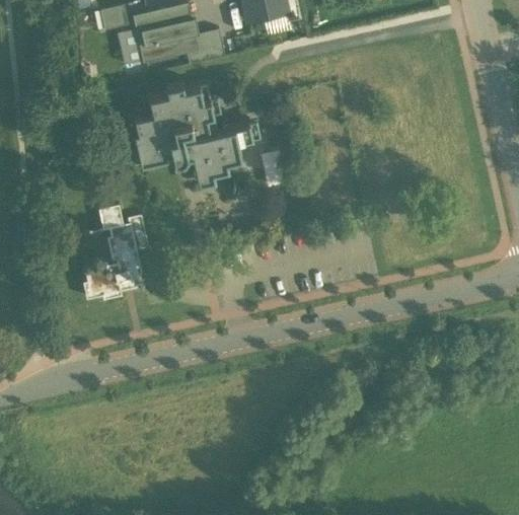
[(285,0),(238,0),(244,26),(289,17),(285,0)]
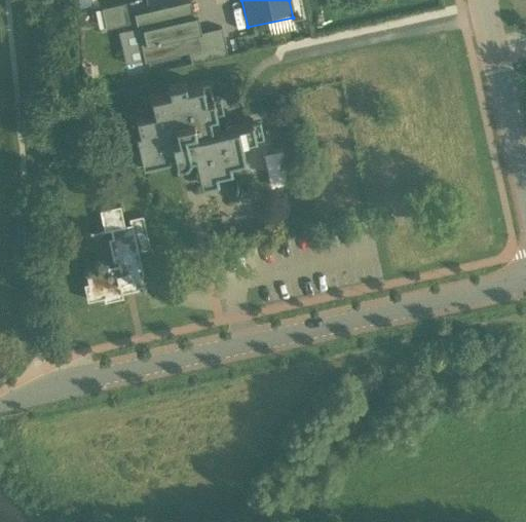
[(103,27),(135,21),(130,2),(100,8),(103,27)]
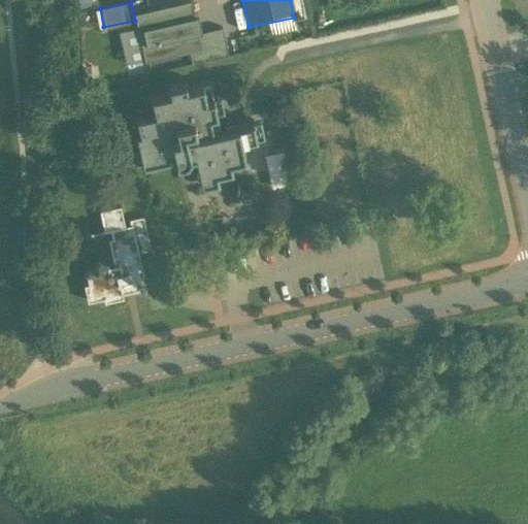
[(134,15),(143,62),(201,51),(197,34),(201,33),(197,14),(191,17),(189,5),(134,15)]
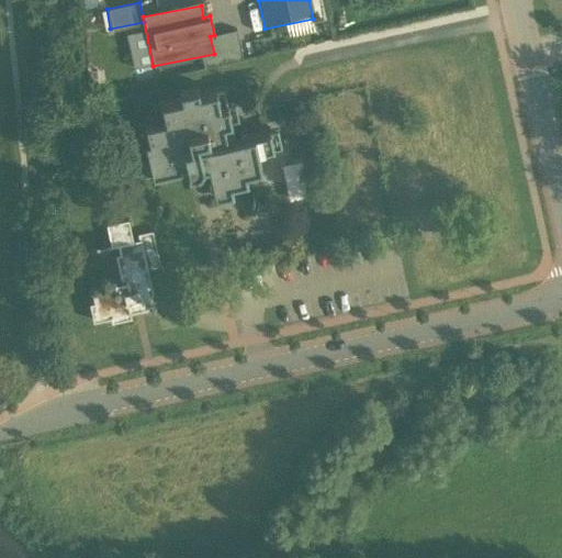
[(210,36),(214,54),(215,65),(242,60),(236,31),(214,35),(210,36)]
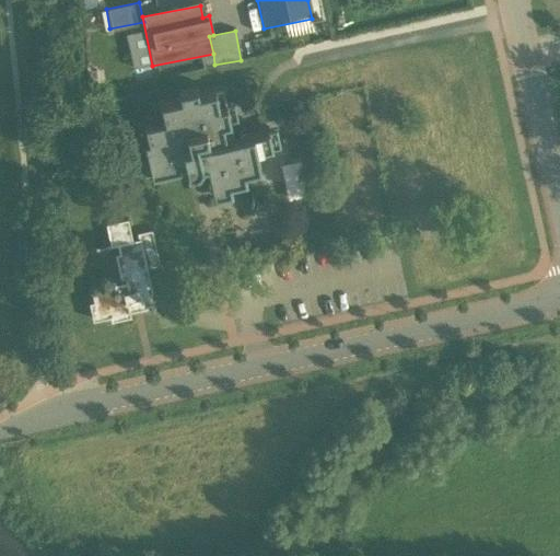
[(196,88),(178,92),(179,99),(155,104),(159,119),(139,124),(143,140),(139,141),(147,175),(182,168),(181,165),(185,164),(186,170),(194,169),(195,174),(198,173),(202,166),(206,165),(212,194),(231,190),(230,183),(245,180),(244,172),(259,168),(256,152),(272,149),(268,130),(233,138),(230,124),(226,105),(219,106),(214,91),(198,94),(196,88)]
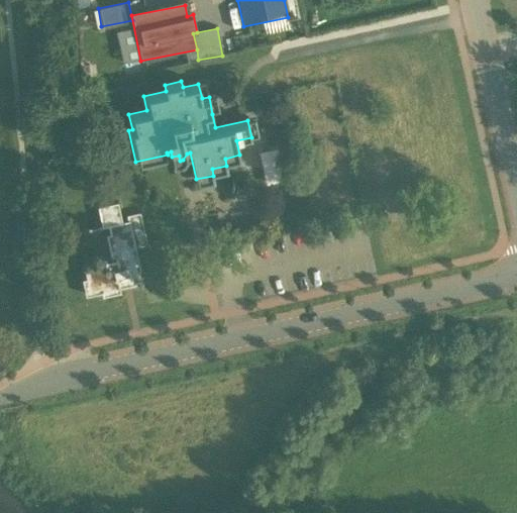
[(113,183),(84,189),(89,210),(98,209),(98,208),(117,204),(113,183)]
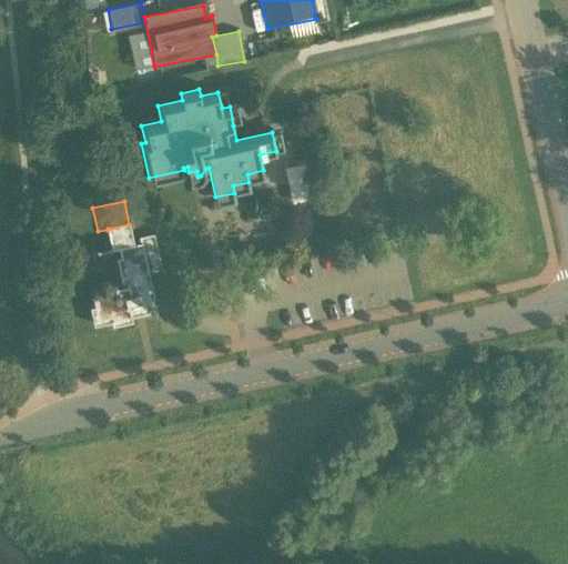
[(141,244),(133,245),(129,224),(108,229),(108,230),(112,250),(97,252),(98,254),(119,250),(121,259),(117,260),(122,284),(127,283),(128,286),(117,289),(115,285),(92,291),(95,306),(90,308),(94,325),(111,322),(112,326),(132,322),(131,318),(149,314),(148,311),(156,310),(149,273),(146,273),(141,244)]
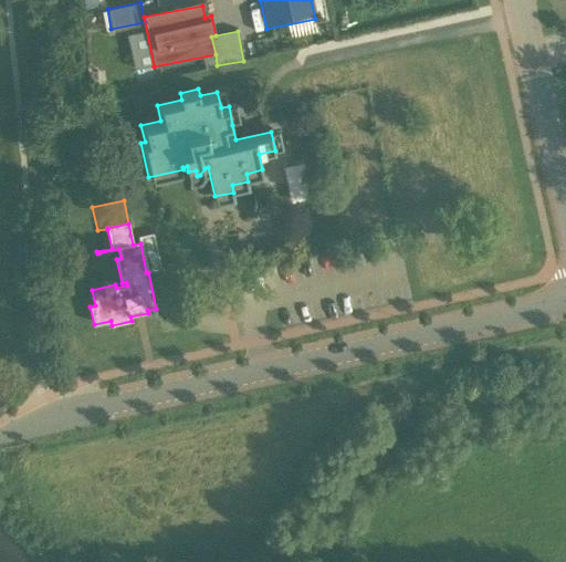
[(153,235),(138,238),(140,243),(146,272),(148,272),(160,269),(153,235)]
